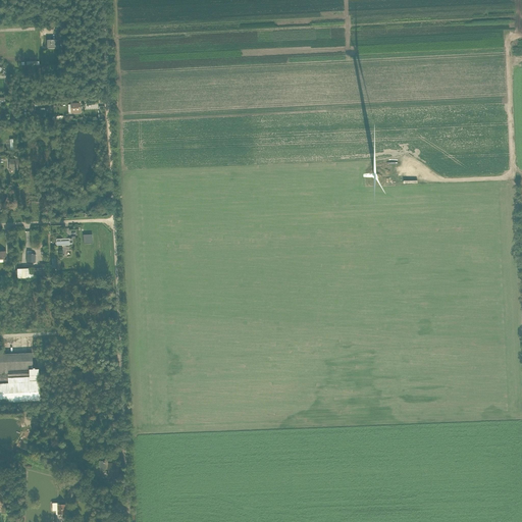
[(47,41),(47,49),(59,49),(59,40),(47,41)]
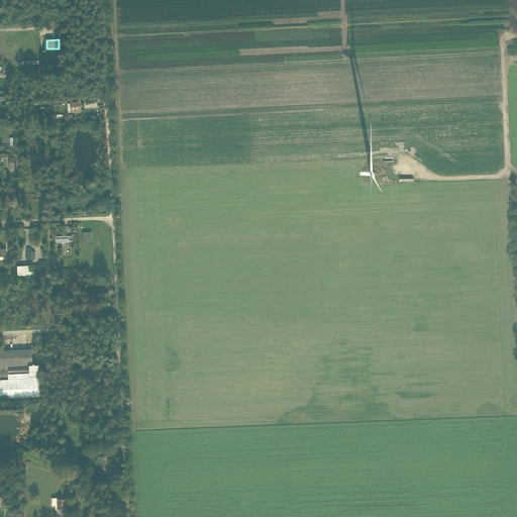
[(71,113),(80,112),(80,102),(70,102),(71,104),(67,104),(68,112),(71,112),(71,113)]
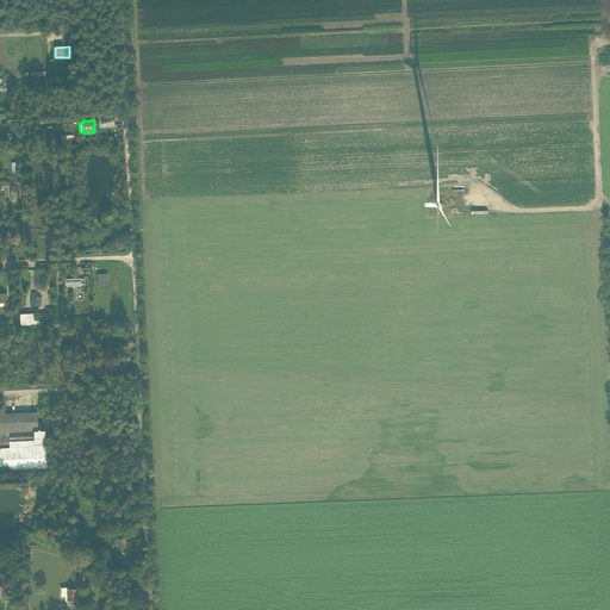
[(12,203),(20,203),(20,199),(22,184),(17,184),(17,186),(11,186),(11,199),(12,199),(12,203)]
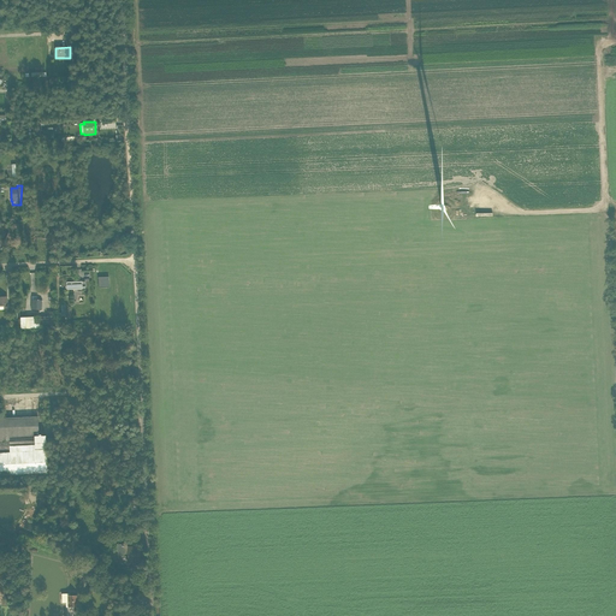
[(49,255),(47,252),(39,258),(41,261),(49,255)]
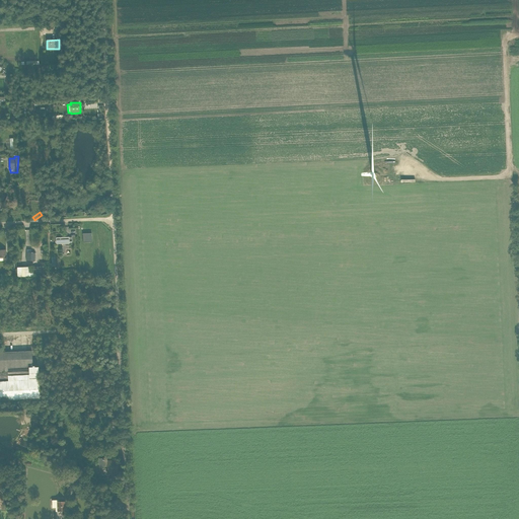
[(82,242),(91,242),(91,233),(82,234),(82,242)]
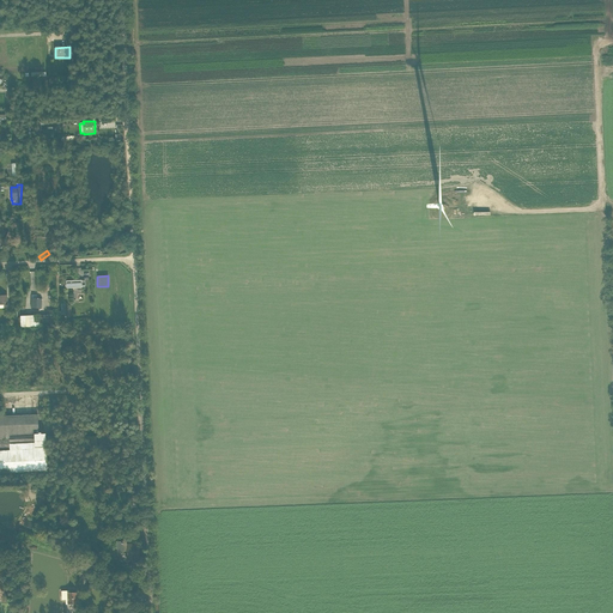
[(37,295),(31,295),(31,309),(41,309),(42,298),(37,298),(37,295)]
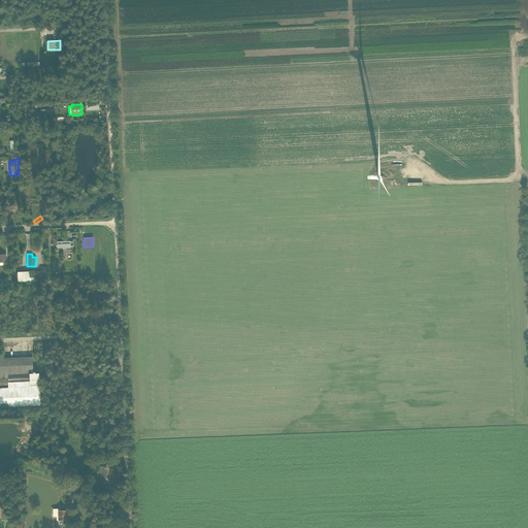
[(24,282),(47,281),(46,267),(40,267),(40,271),(18,272),(18,282),(23,282),(24,282)]
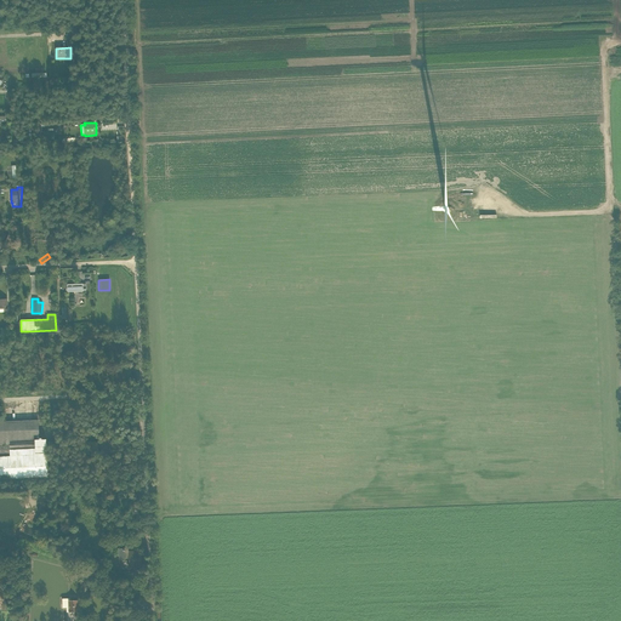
[(0,422),(0,480),(47,478),(45,439),(39,440),(38,421),(5,422),(0,422)]
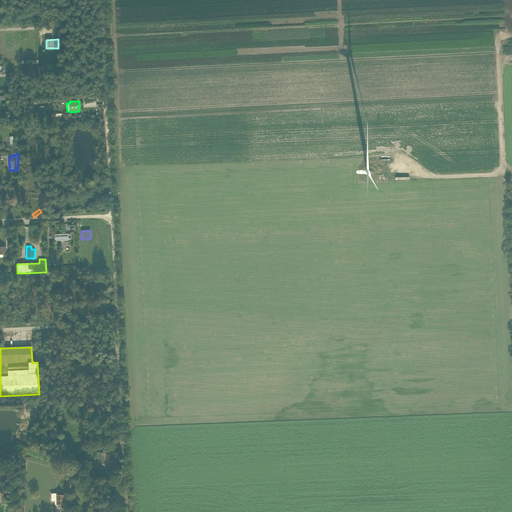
[(56,505),(64,505),(64,495),(58,495),(58,493),(51,494),(51,501),(55,501),(55,505),(56,505)]
